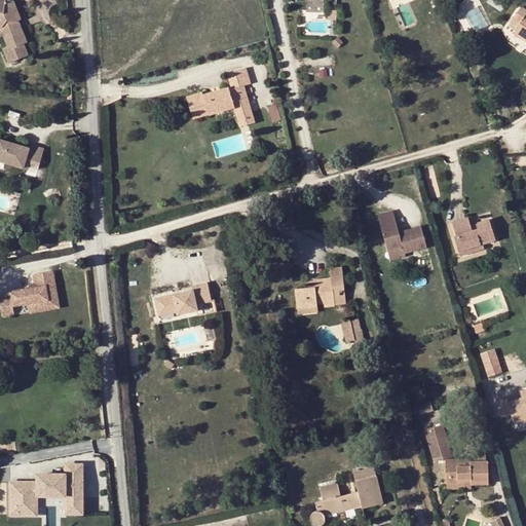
[(0,0),(0,28),(3,35),(7,46),(2,49),(8,64),(27,57),(23,45),(27,43),(19,21),(21,20),(14,4),(5,2),(4,0),(0,0)]
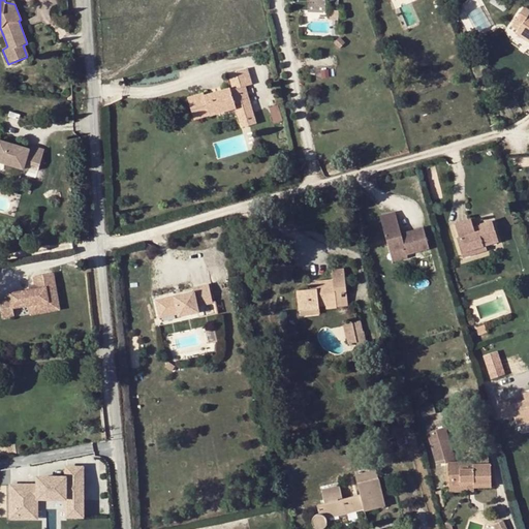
[(528,13),(522,9),(514,21),(521,25),(519,29),(515,34),(528,42),(528,13)]
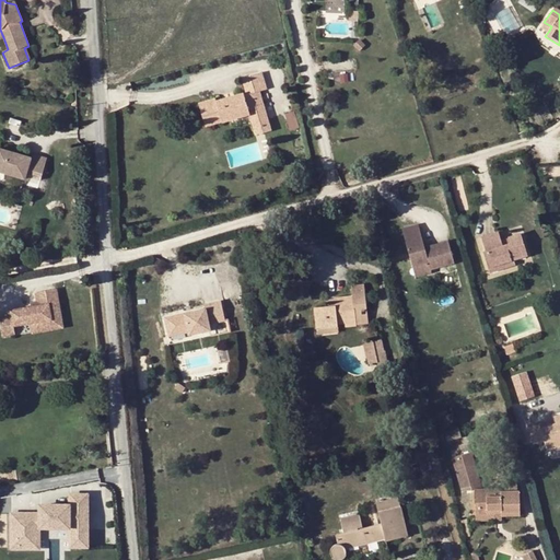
[(551,26),(544,22),(541,25),(549,31),(551,26)]
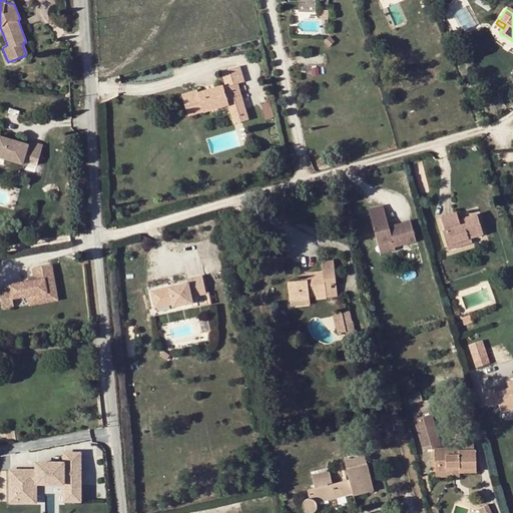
[(335,43),(329,38),(324,43),(330,49),(335,43)]
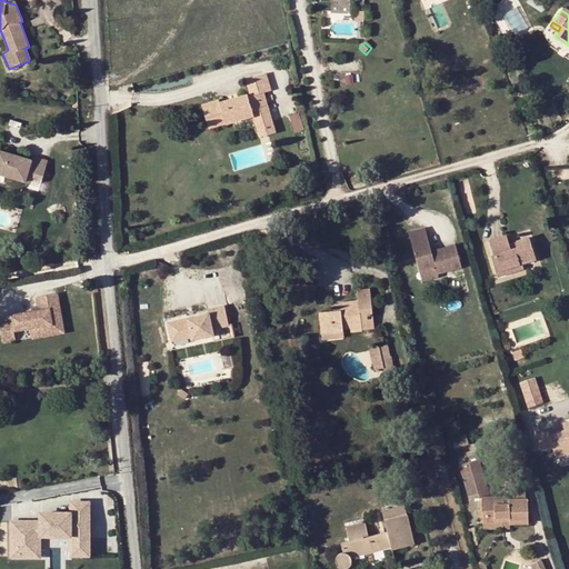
[(267,73),(259,76),(263,95),(269,117),(270,117),(265,93),(271,91),(267,73)]
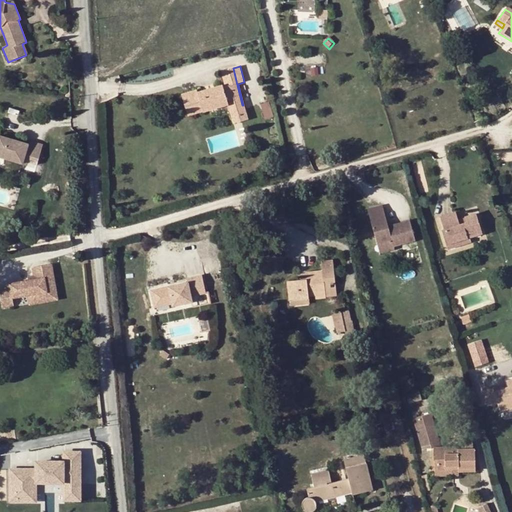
[(237,85),(233,68),(221,72),(226,88),(237,85)]
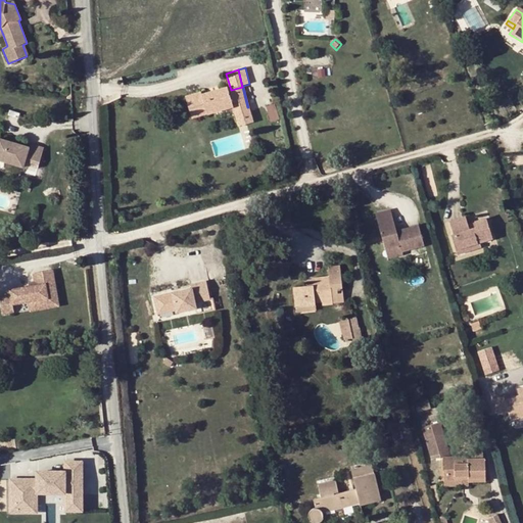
[(201,99),(201,97),(186,101),(191,123),(233,111),(247,107),(242,87),(231,90),(231,93),(229,94),(228,92),(201,99)]
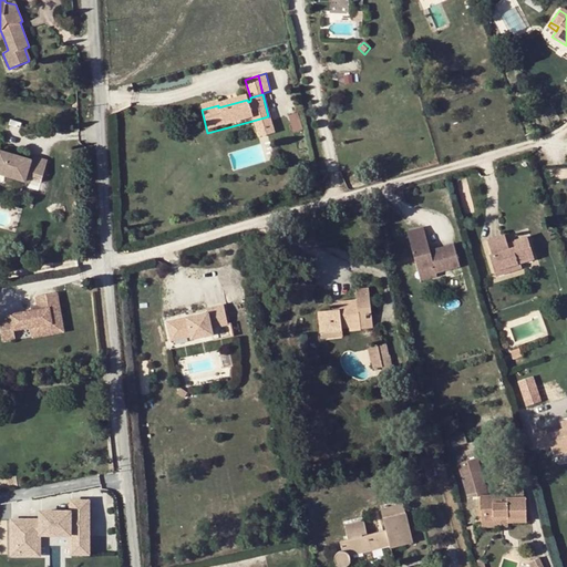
[(302,132),(298,114),(288,117),(294,134),(302,132)]
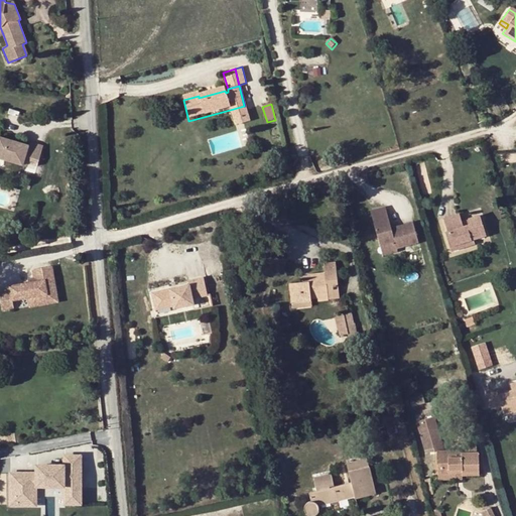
[(230,110),(236,130),(251,125),(245,106),(244,106),(230,110)]
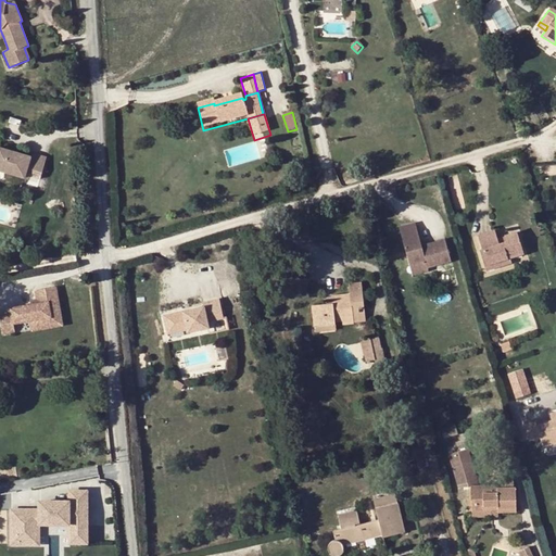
[(0,149),(0,172),(23,179),(25,173),(40,177),(46,160),(30,154),(29,159),(0,149)]
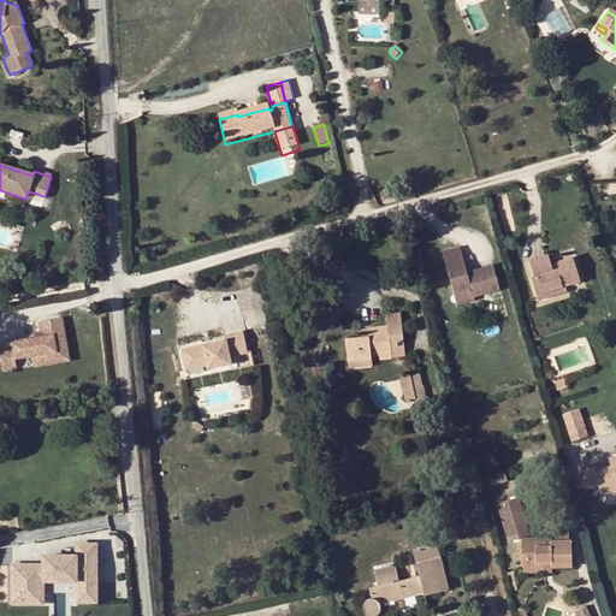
[(23,205),(40,209),(45,196),(28,191),(25,199),(23,205)]
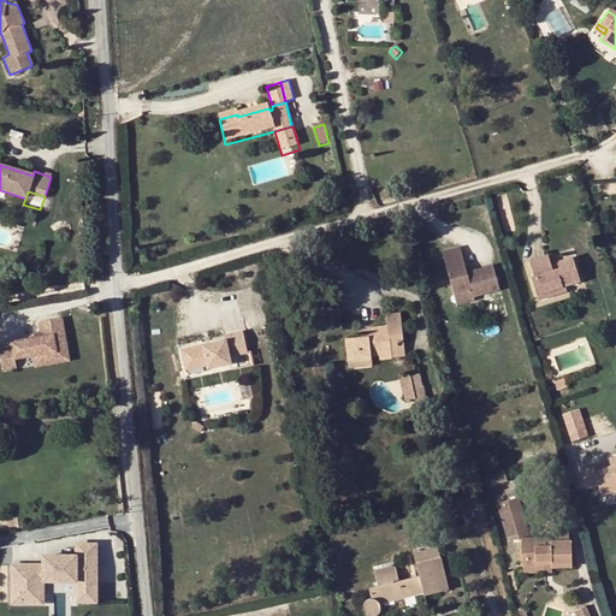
[(444,255),(456,297),(473,292),(475,298),(501,291),(495,268),(474,274),(475,278),(469,279),(468,276),(461,250),(444,255)]
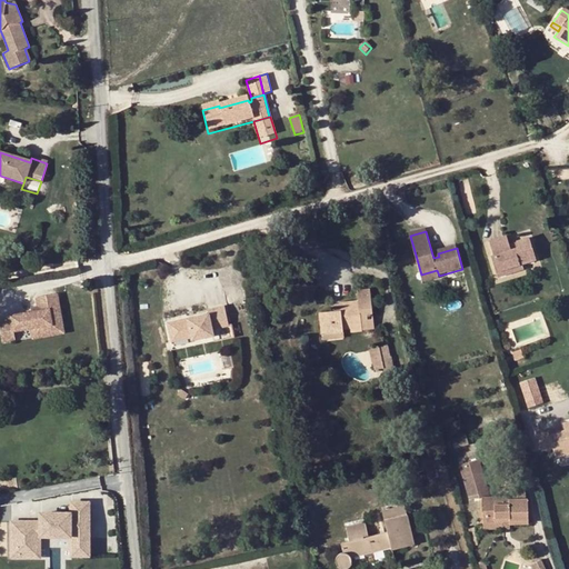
[(511,250),(509,245),(507,237),(489,242),(492,256),(490,257),(495,272),(511,268),(512,272),(523,269),(522,263),(536,260),(529,238),(517,242),(518,248),(511,250)]
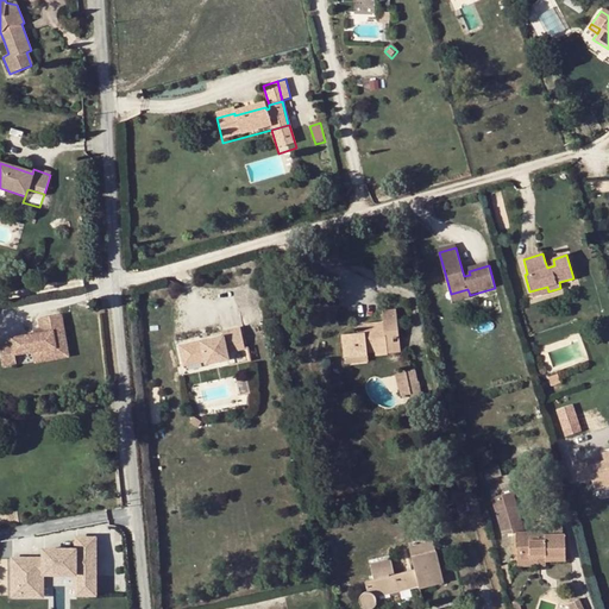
[(547,287),(529,292),(532,297),(548,292),(547,287)]
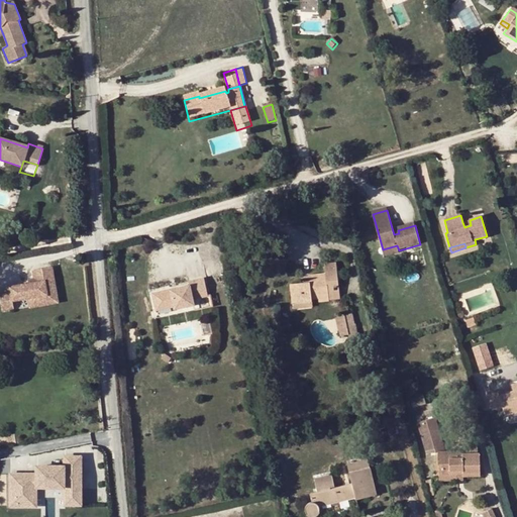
[(397,245),(383,249),(385,257),(400,253),(399,250),(397,245)]
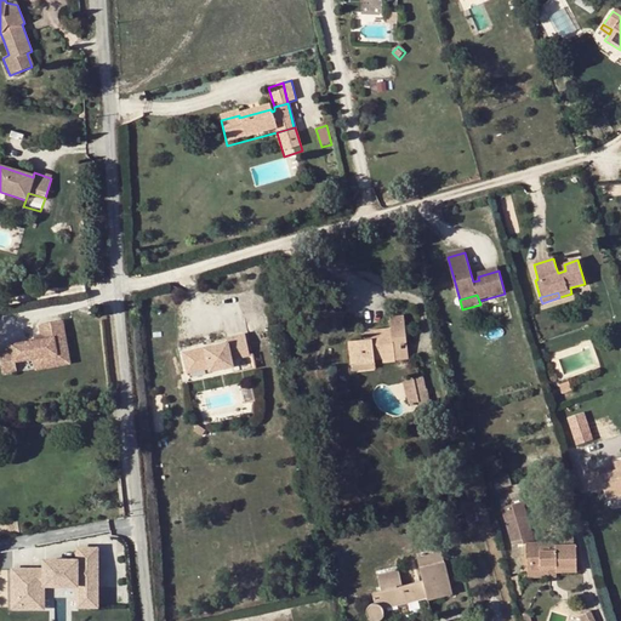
[(396,357),(396,360),(409,359),(403,315),(389,317),(391,328),(370,330),(370,332),(370,339),(363,340),(347,342),(351,366),(374,363),(374,360),(382,359),(396,357)]
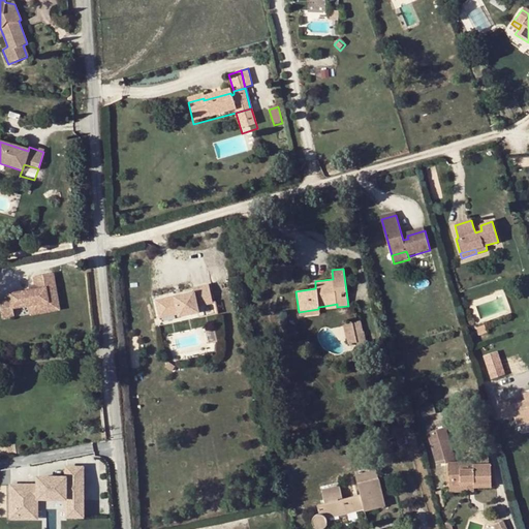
[(62,311),(55,272),(33,276),(35,287),(9,292),(10,297),(0,298),(0,309),(2,320),(62,311)]
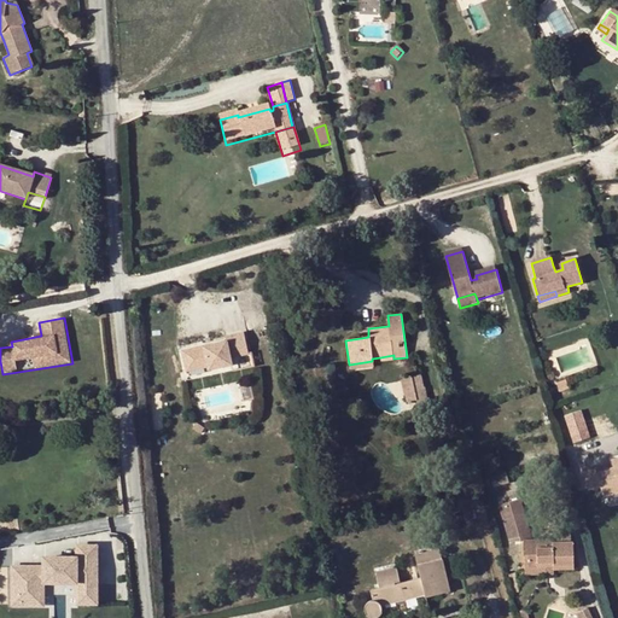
[(182,354),(187,374),(209,371),(209,373),(233,368),(232,361),(250,357),(245,336),(226,340),(227,344),(182,354)]
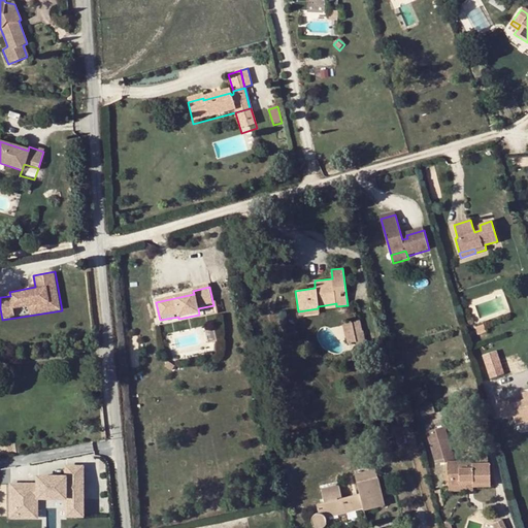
[(351,321),(352,322),(356,341),(356,344),(364,342),(360,319),(351,321)]
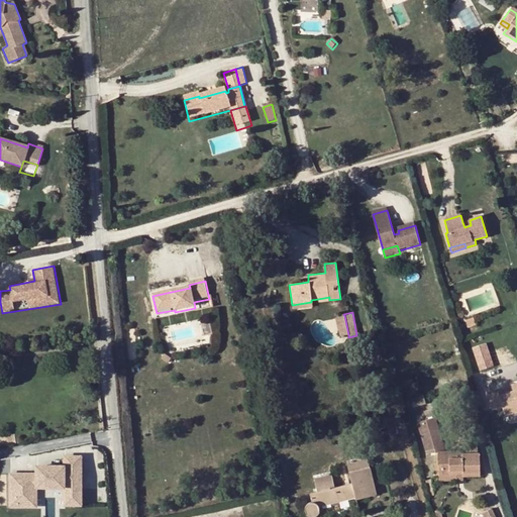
[(348,334),(344,315),(336,317),(340,336),(348,334)]
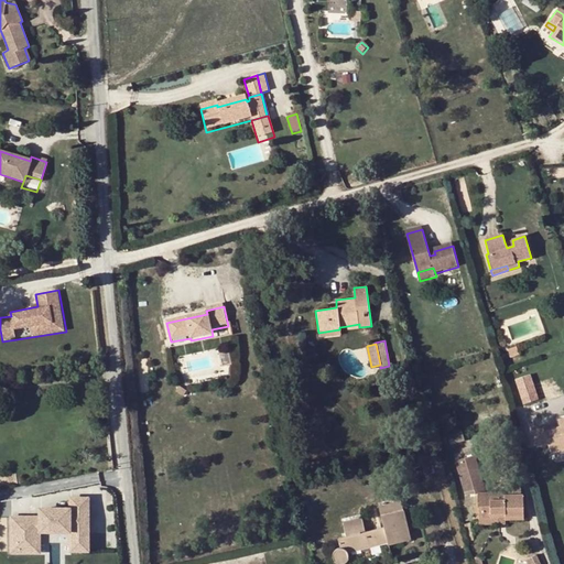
[(519,357),(517,348),(508,351),(510,360),(519,357)]
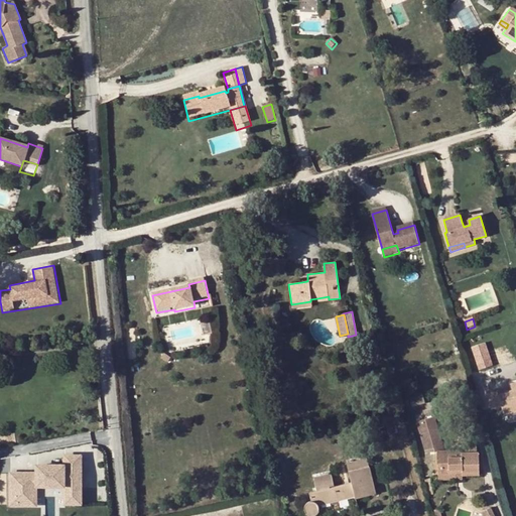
[(479,369),(494,365),(487,341),(472,346),(479,369)]
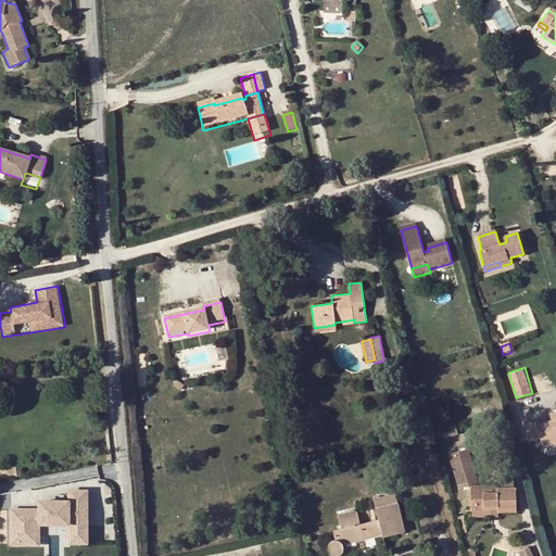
[(536,424),(525,428),(530,443),(541,440),(544,449),(555,444),(555,420),(552,422),(536,427),(536,424)]
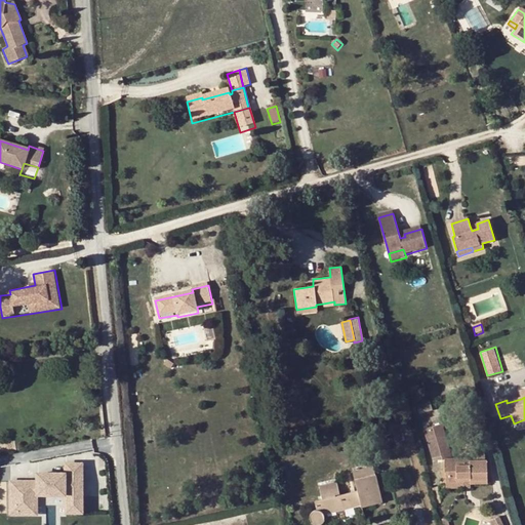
[(433,412),(430,401),(416,405),(419,416),(433,412)]
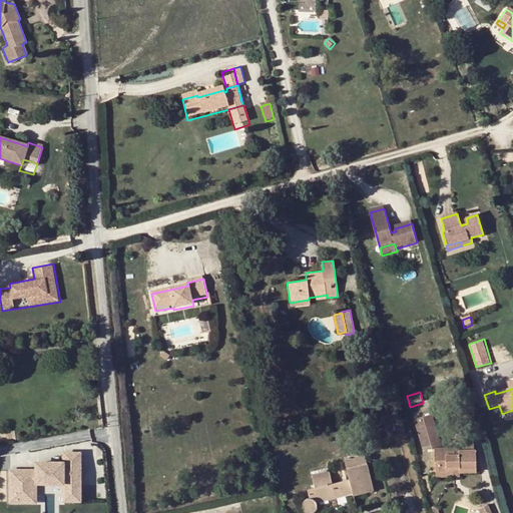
[(434,451),(435,461),(439,461),(439,471),(453,471),(453,468),(459,468),(459,470),(476,470),(476,451),(473,451),(473,442),(456,442),(456,448),(442,448),(432,416),(413,421),(422,451),(434,451)]
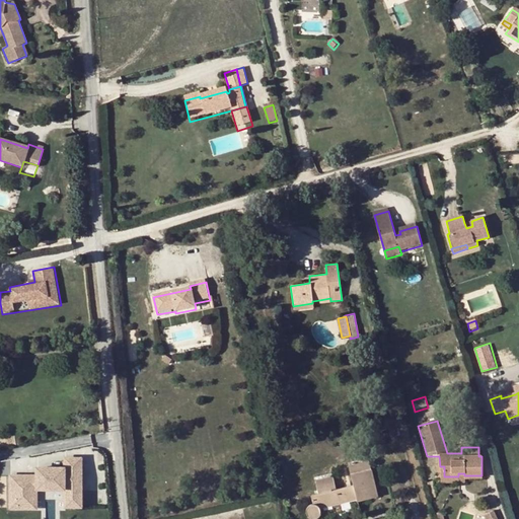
[(384,424),(369,428),(372,436),(386,432),(384,424)]
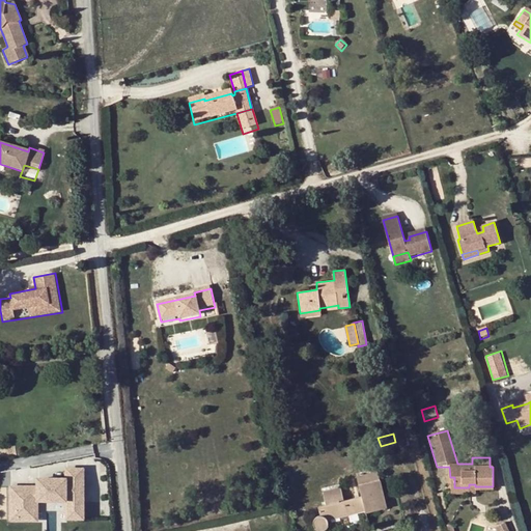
[(34,485),(9,485),(10,521),(37,520),(37,502),(65,502),(66,521),(85,521),(84,469),(64,469),(64,478),(34,479),(34,485)]
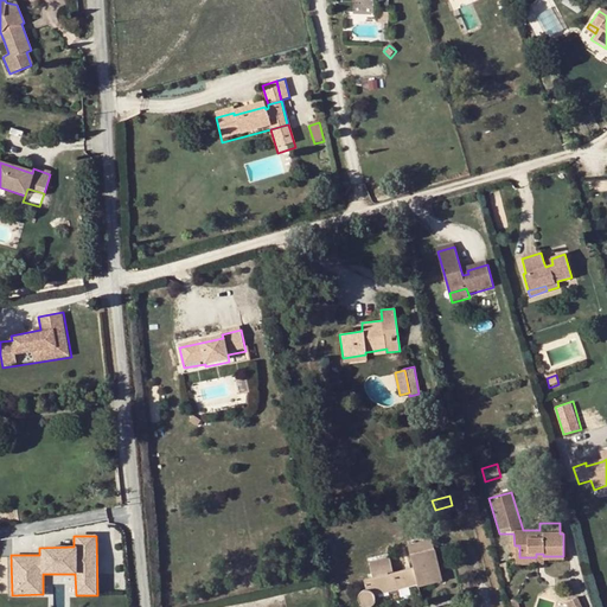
[(432,540),(408,545),(413,567),(393,573),(389,556),(368,562),(371,576),(362,579),(364,588),(360,589),(360,590),(359,592),(358,594),(357,596),(357,599),(359,604),(362,606),(364,606),(365,606),(370,606),(372,606),(375,605),(376,602),(377,599),(377,595),(376,594),(416,585),(417,587),(441,581),(432,540)]
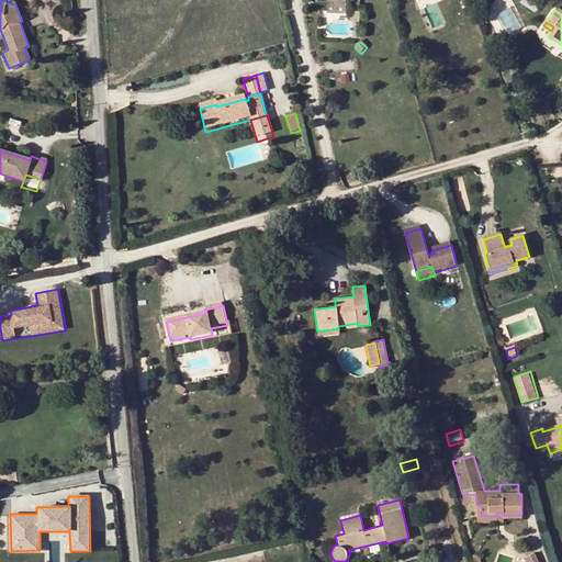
[(481,505),(476,505),(476,523),(503,521),(503,518),(503,515),(503,513),(496,513),(496,516),(481,516),(481,505)]
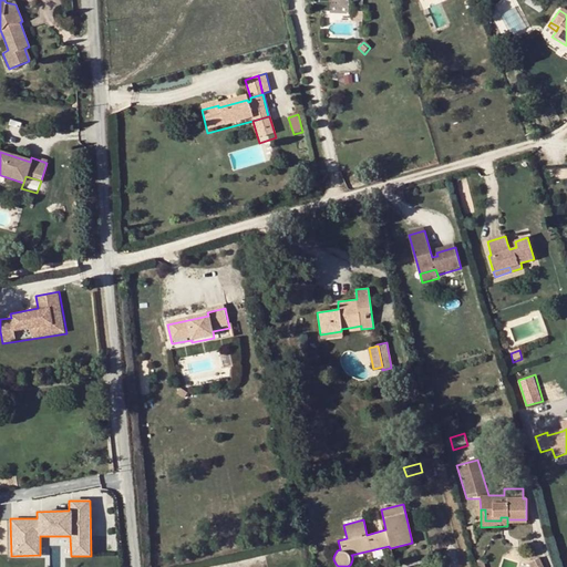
[(543,566),(538,557),(527,563),(528,566),(543,566)]
